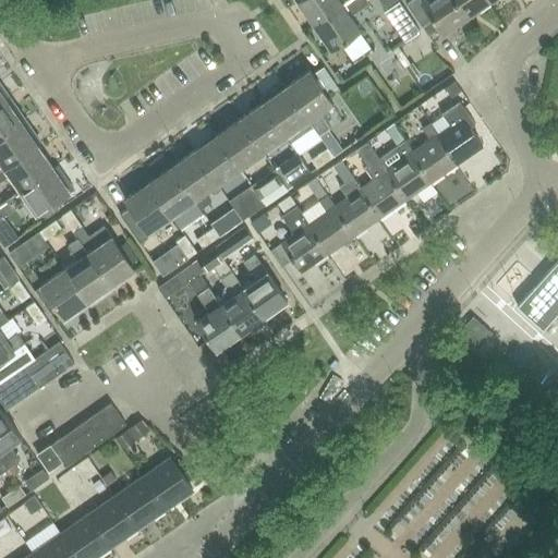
[(296,0),(313,23),(347,0),(296,0)]
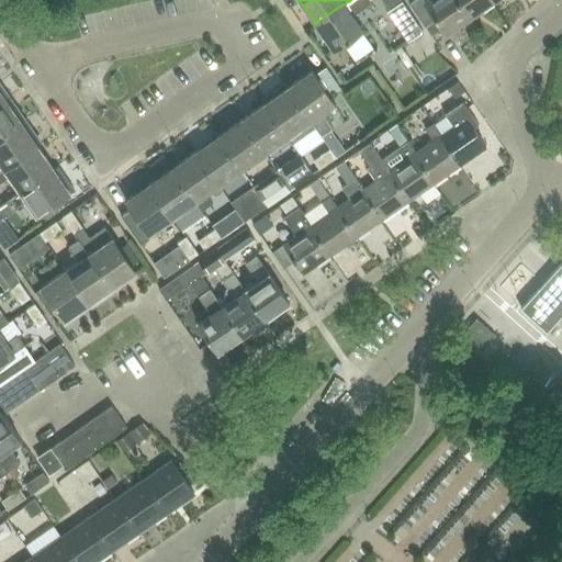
[(371,2),(368,0),(349,0),(315,23),(333,48),(361,29),(352,15),(371,2)]
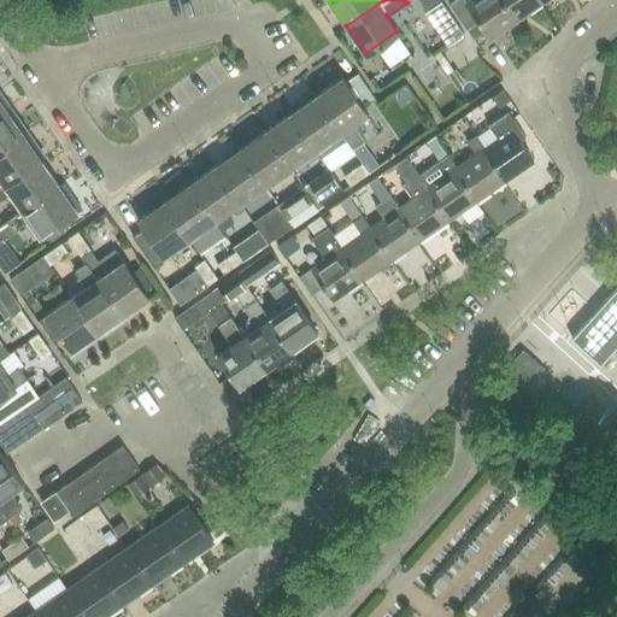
[(517,22),(513,18),(501,0),(453,0),(448,4),(472,39),(486,30),(489,35),(501,27),(504,30),(517,22)]
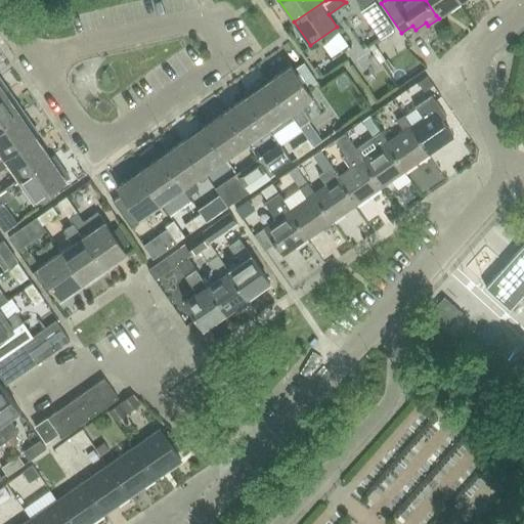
[(426,0),(436,15),(446,8),(449,11),(460,4),(457,0),(456,0),(426,0)]
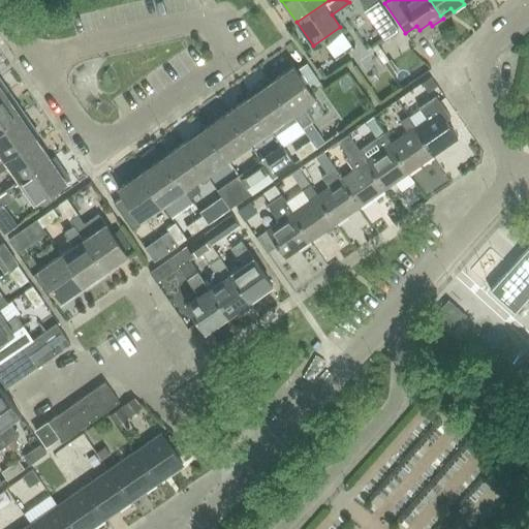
[(305,63),(296,69),(310,90),(319,83),(305,63)]
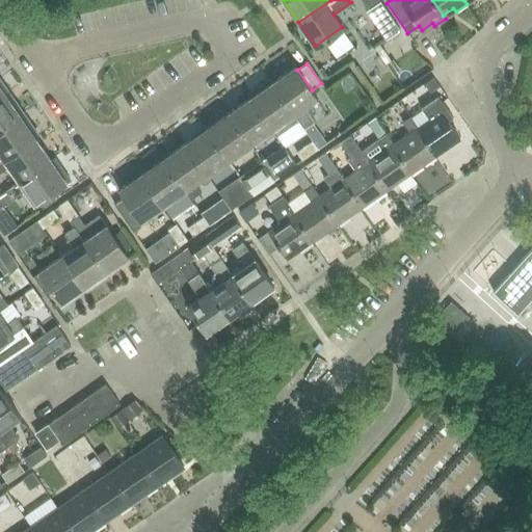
[(329,63),(319,71),(325,78),(335,72),(329,63)]
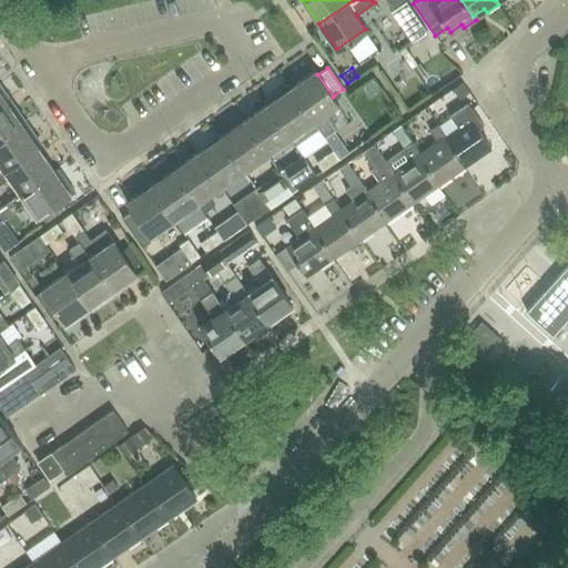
[(315,70),(291,88),(318,128),(325,135),(333,130),(336,128),(326,113),(336,107),(338,104),(333,97),(317,74),(315,70)]
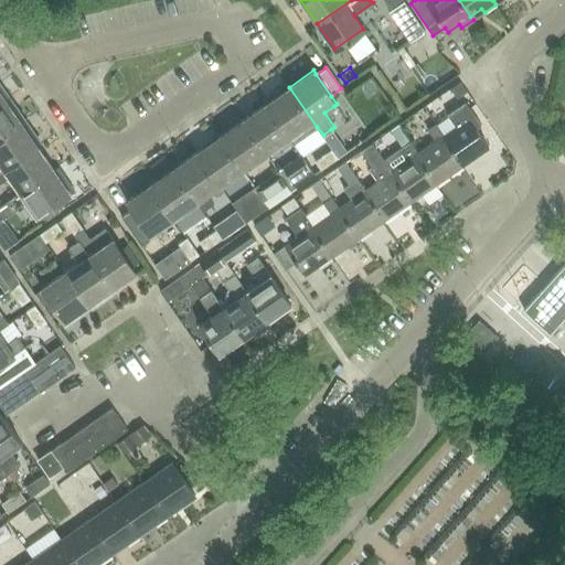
[(276,96),(266,103),(289,137),(289,138),(294,144),(316,128),(317,127),(289,87),(287,83),(274,93),(276,96)]
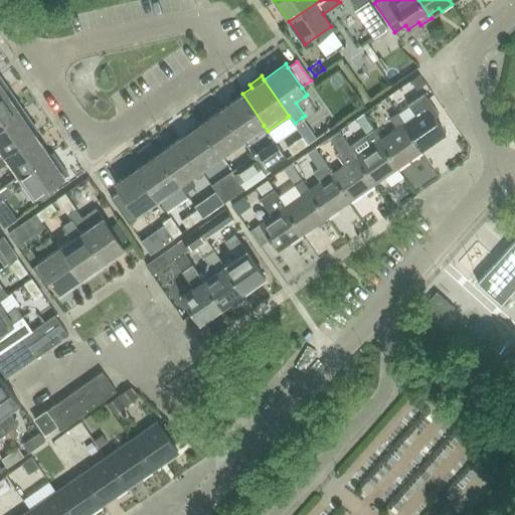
[(0,126),(20,112),(20,113),(23,111),(8,89),(0,94),(0,126)]
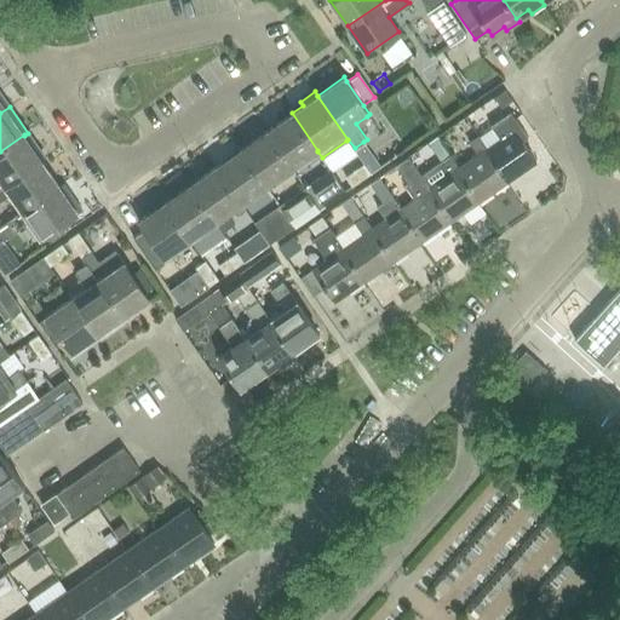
[(487,149),(483,150),(506,183),(537,162),(522,141),(527,137),(510,112),(489,125),(500,139),(487,149)]
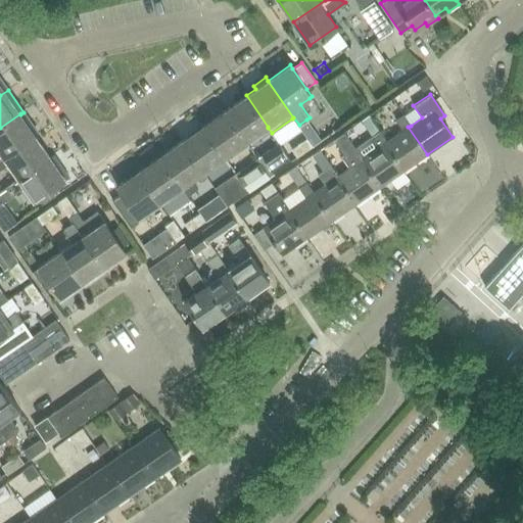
[(246,95),(225,110),(246,142),(268,128),(268,127),(246,95)]
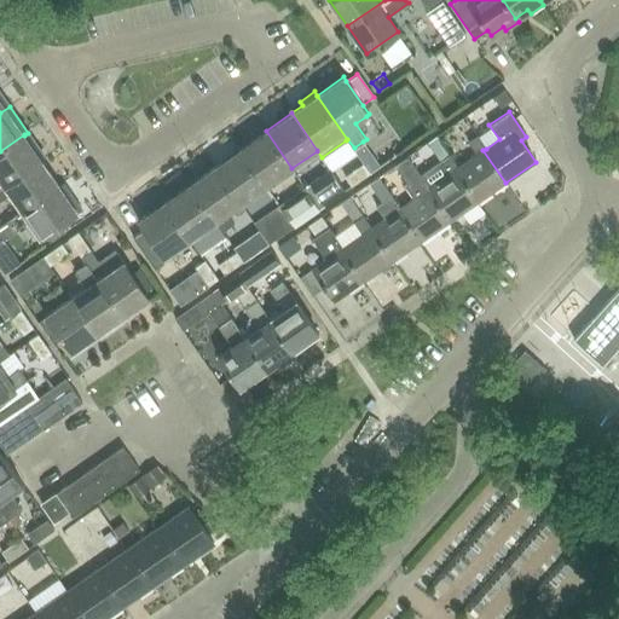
[(266,131),(241,149),(266,186),(291,168),(266,131)]
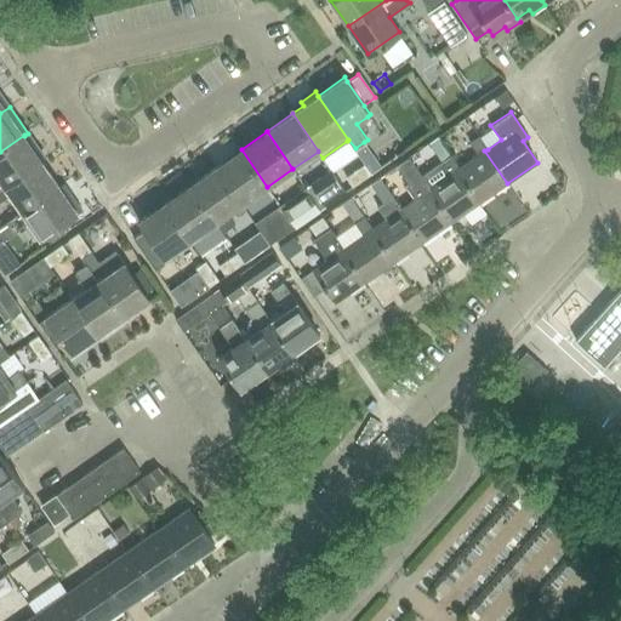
[(43,161),(24,136),(24,135),(0,152),(0,181),(4,186),(5,187),(43,161)]
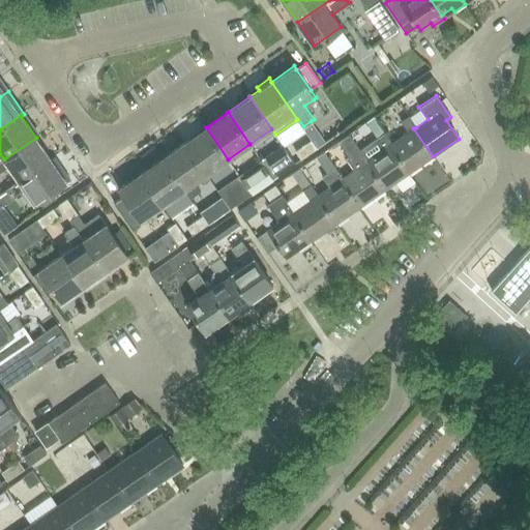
[(392,144),(390,146),(409,173),(433,156),(413,128),(416,127),(409,116),(401,122),(408,133),(392,144)]
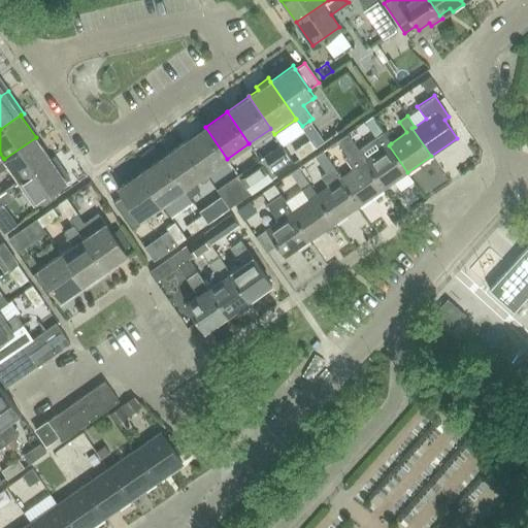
[(365,121),(363,122),(374,138),(383,133),(371,117),(365,121)]
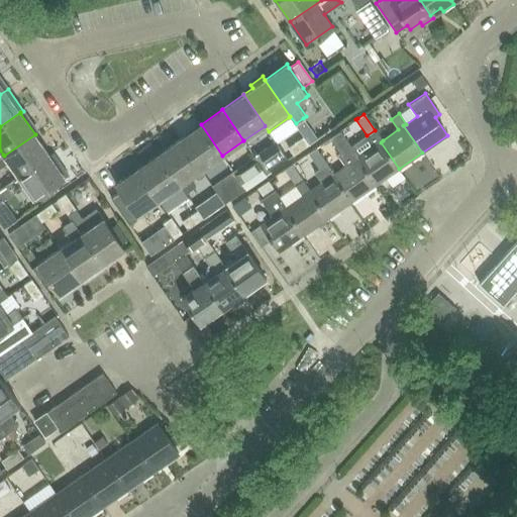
[(296,123),(294,124),(297,128),(303,136),(309,144),(317,138),(303,118),(296,123)]
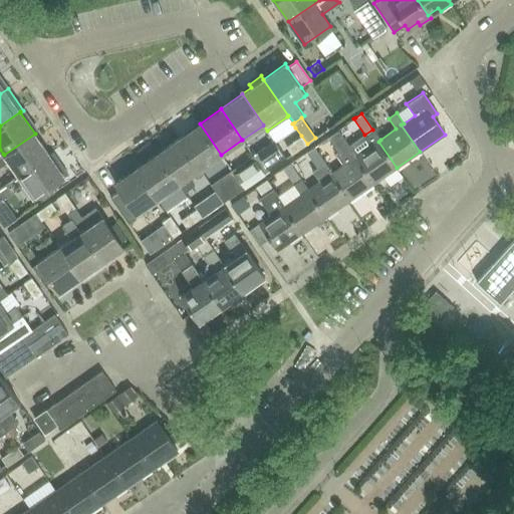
[(200,123),(178,139),(200,170),(221,155),(200,123)]
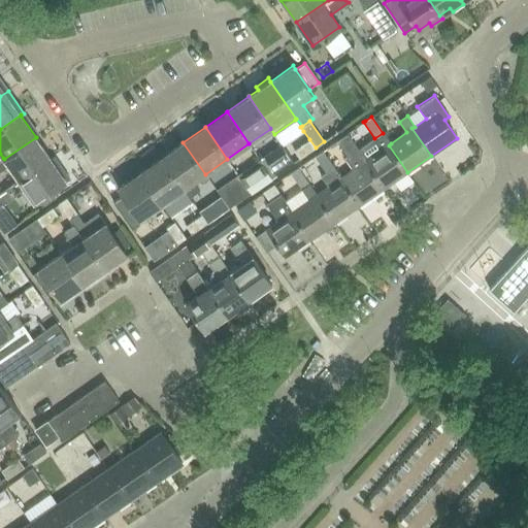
[(347,133),(336,140),(348,157),(344,159),(343,159),(352,170),(341,177),(339,178),(358,206),(383,190),(363,162),(366,160),(358,149),(347,133)]
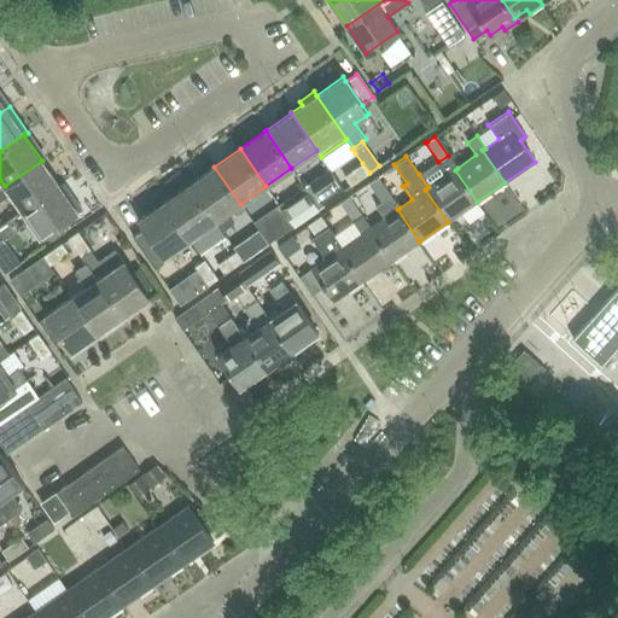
[(438,162),(419,174),(429,187),(425,190),(448,222),(477,202),(455,170),(458,168),(449,156),(448,156),(438,162)]
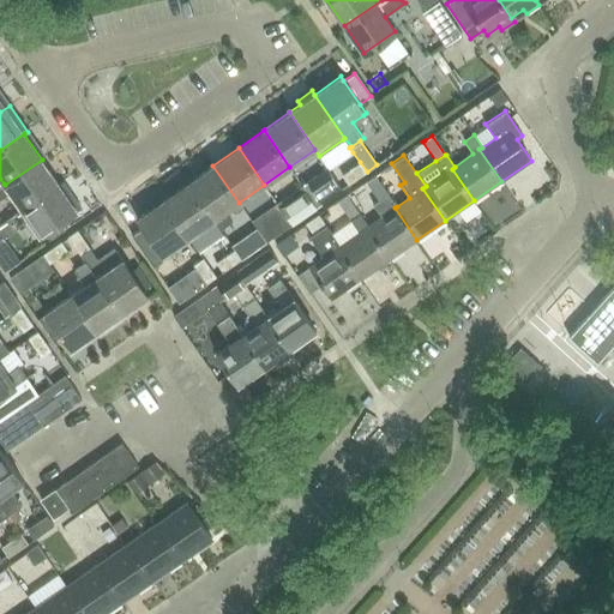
[(5,185),(4,184),(0,186),(0,198),(10,192),(22,210),(59,185),(42,160),(5,185)]
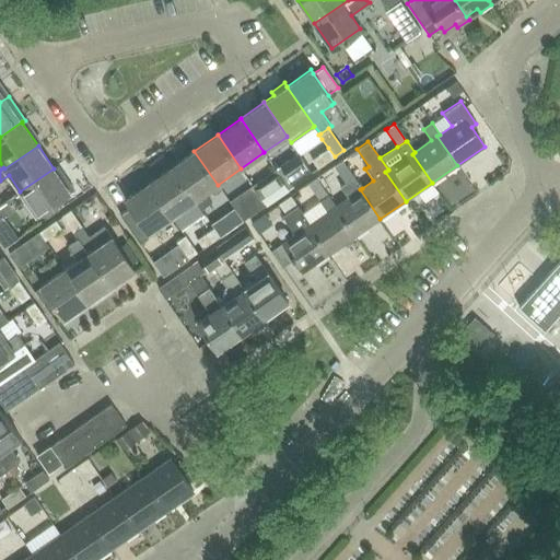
[(317,168),(335,156),(328,148),(311,160),(317,168)]
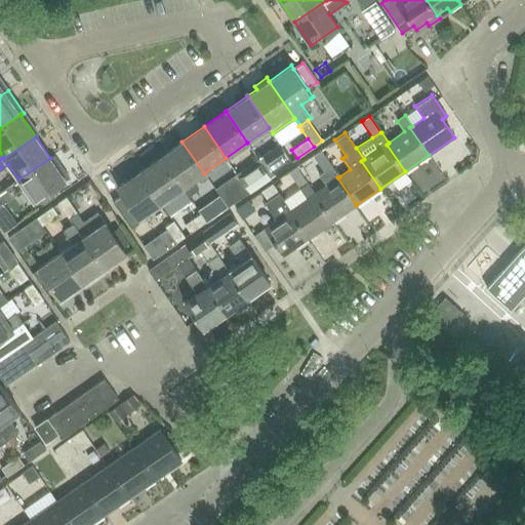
[(182,142),(160,157),(183,188),(188,196),(198,189),(193,182),(204,173),(182,142)]
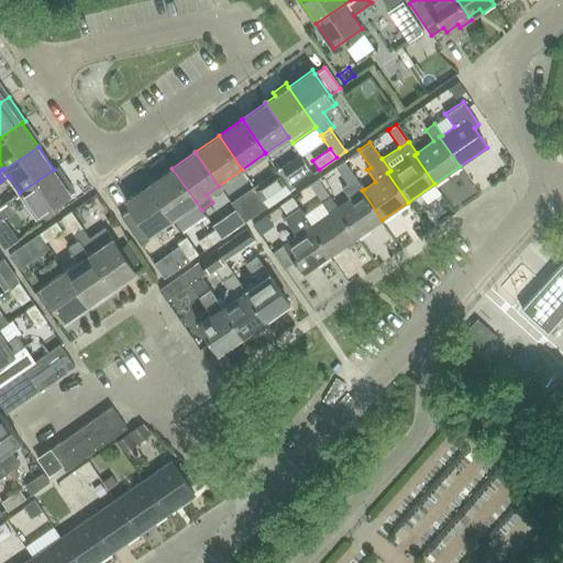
[(280,174),(290,189),(296,186),(313,174),(307,165),(300,155),(299,153),(276,168),(280,174)]
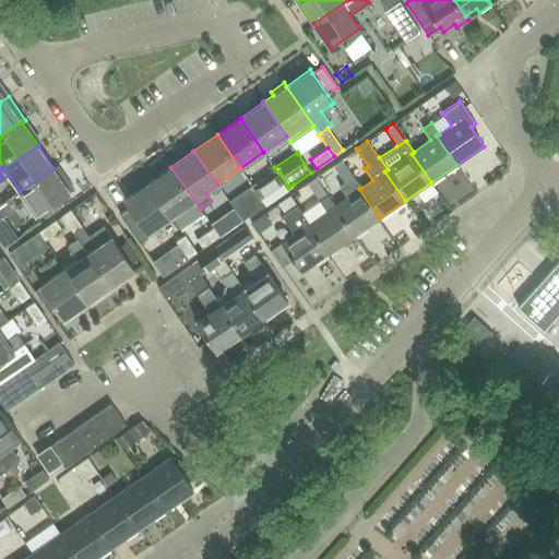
[(342,159),(332,166),(344,183),(340,187),(347,198),(335,205),(333,207),(354,236),(379,218),(359,189),(361,188),(354,177),(342,159)]
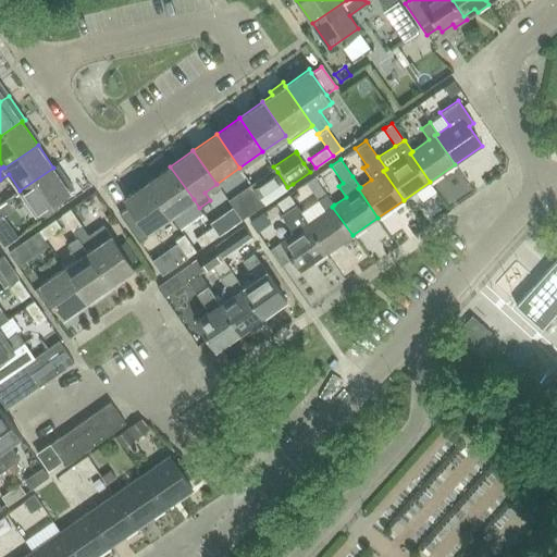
[(170,166),(147,182),(171,215),(194,199),(170,166)]
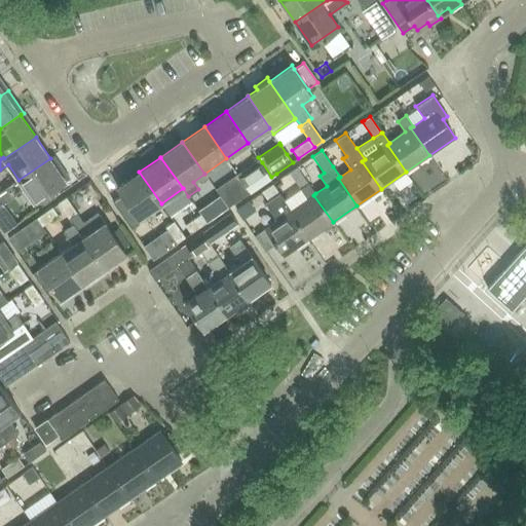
[(50,158),(19,180),(0,193),(0,205),(25,189),(34,202),(70,178),(60,164),(57,166),(50,158)]
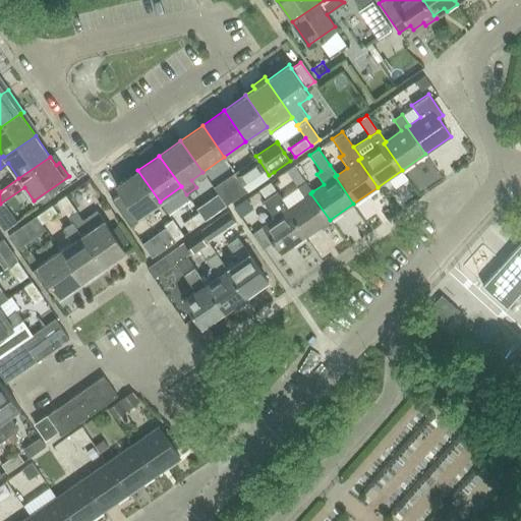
[(259,161),(237,175),(241,182),(247,190),(252,187),(269,175),(259,161)]
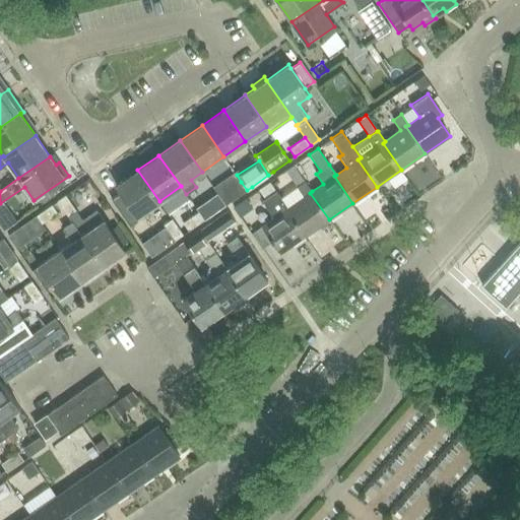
[(294,165),(285,171),(297,187),(305,181),(294,165)]
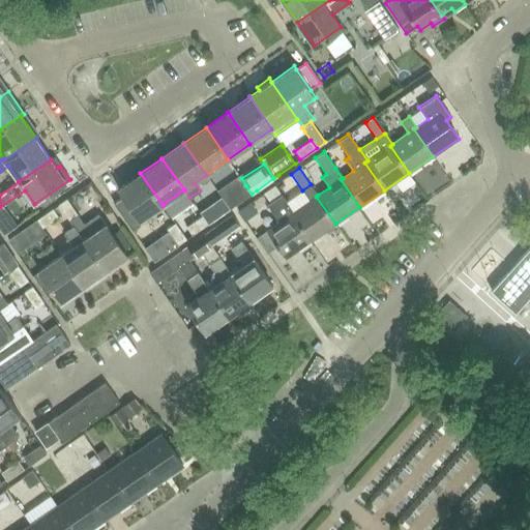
[(123,197),(114,203),(133,230),(152,216),(150,213),(163,205),(140,173),(118,188),(123,197)]
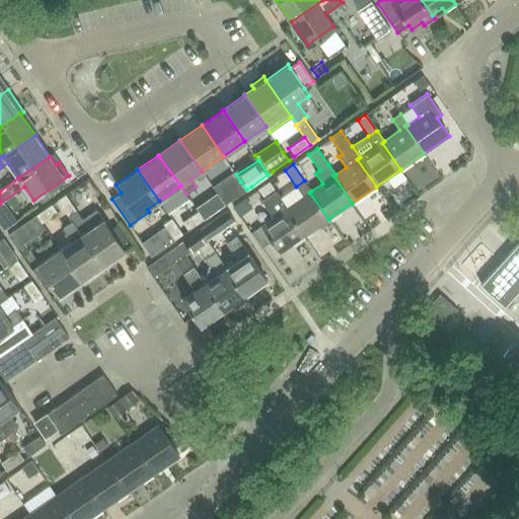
[(287,208),(285,209),(304,236),(328,219),(309,193),(311,191),(304,180),(296,187),(303,197),(287,208)]
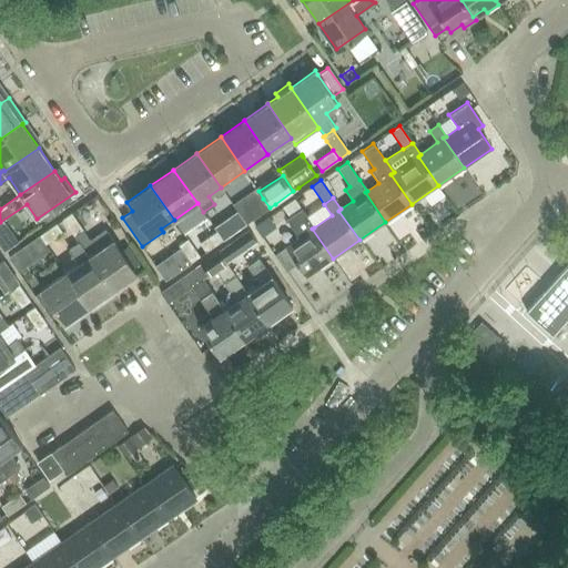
[(252,220),(270,208),(263,199),(245,211),(252,220)]
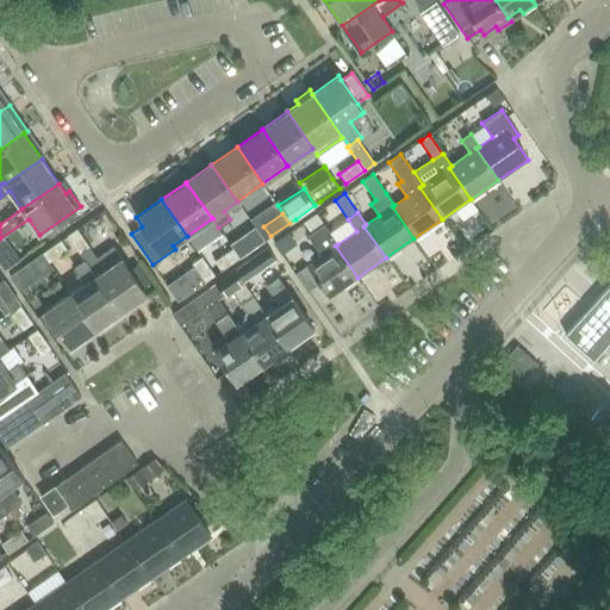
[(322,255),(306,266),(318,284),(329,297),(358,278),(335,246),(337,244),(329,231),(324,223),(323,224),(310,234),(307,235),(307,236),(322,255)]
